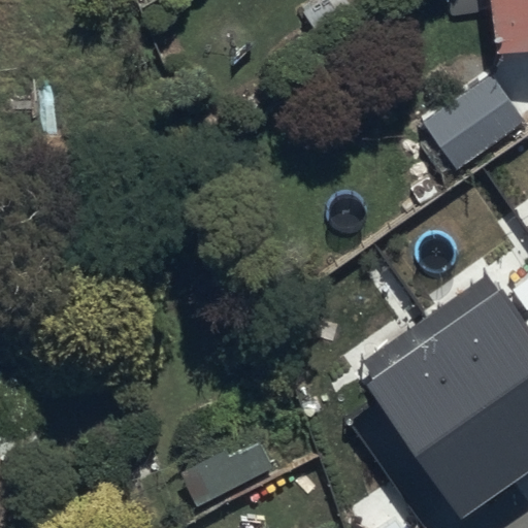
[(527,28),(527,0),(491,0),(495,32),(527,28)]
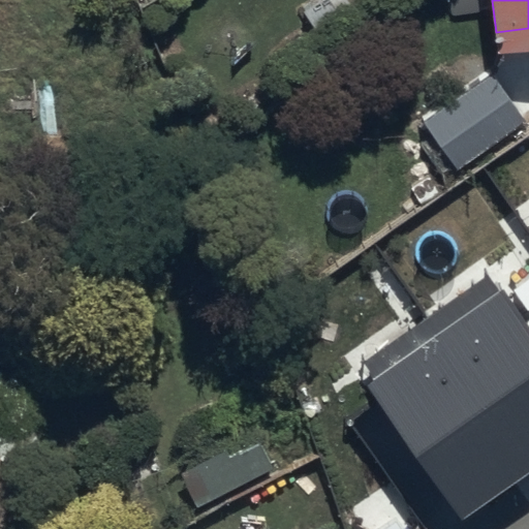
[(491,74),(424,119),(457,167),(524,123),(491,74)]
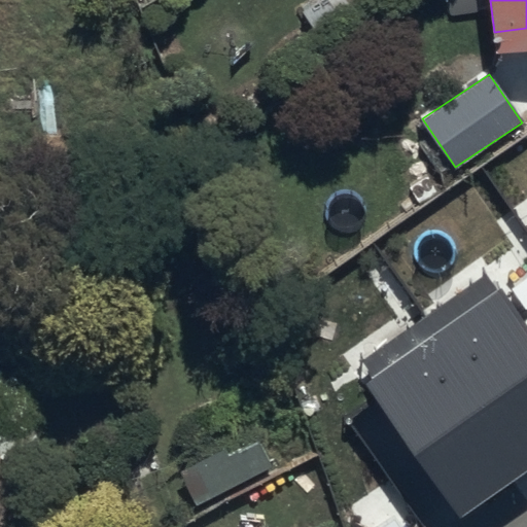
[(526,323),(498,285),(362,384),(463,521),(526,473),(526,323)]
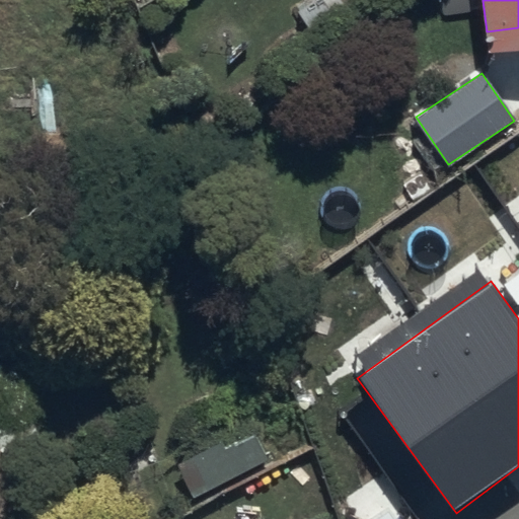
[(193,483),(265,446),(249,413),(176,449),(193,483)]
